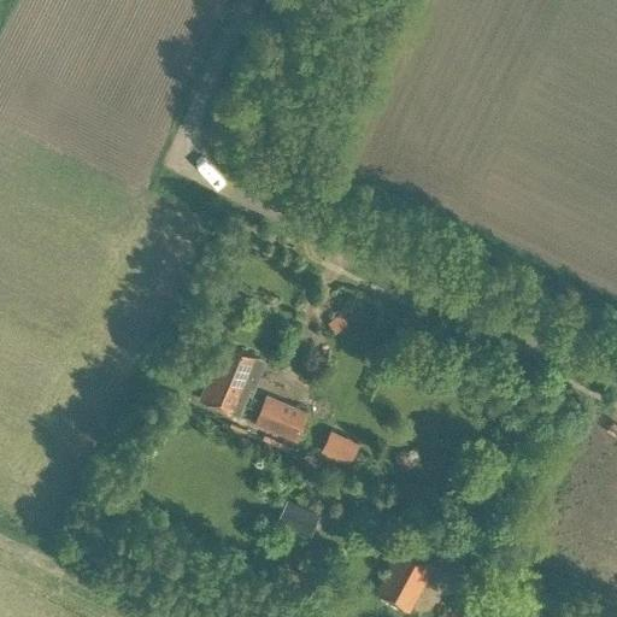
[(253,386),(264,360),(230,346),(227,353),(219,351),(200,398),(238,413),(250,385),(253,386)]
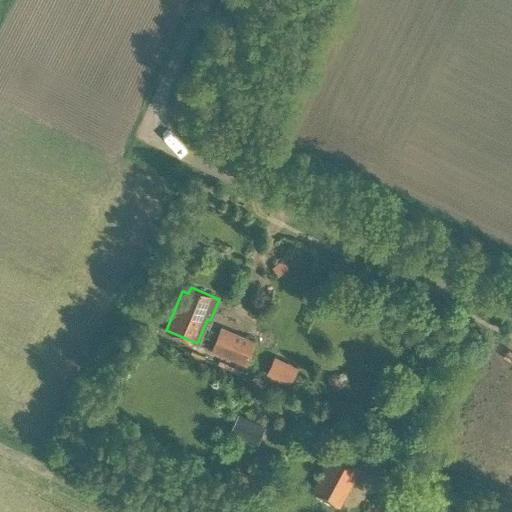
[(212,350),(246,364),(256,341),(221,327),(212,350)]
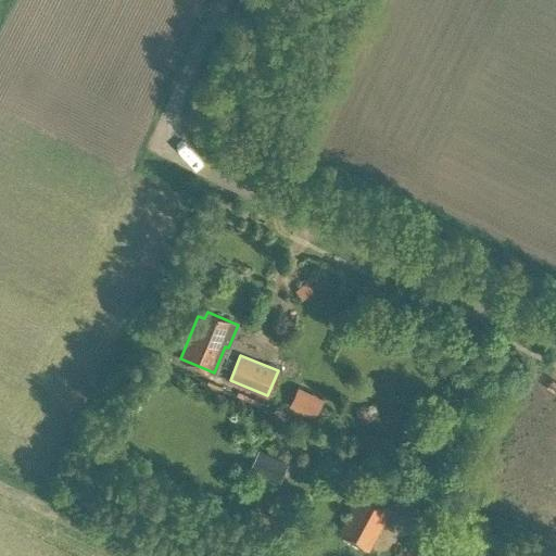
[(325,399),(299,387),(290,406),(316,418),(325,399)]
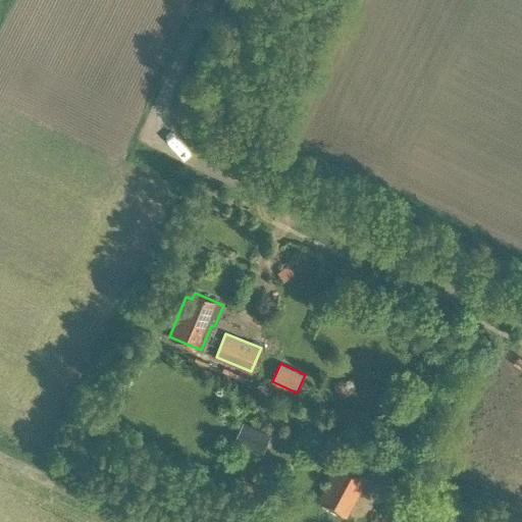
[(252,445),(258,431),(245,424),(238,437),(252,445)]
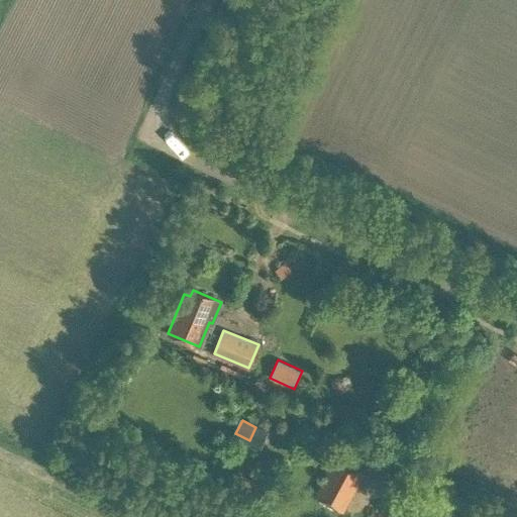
[(342,511),(365,470),(335,453),(312,495),(342,511)]
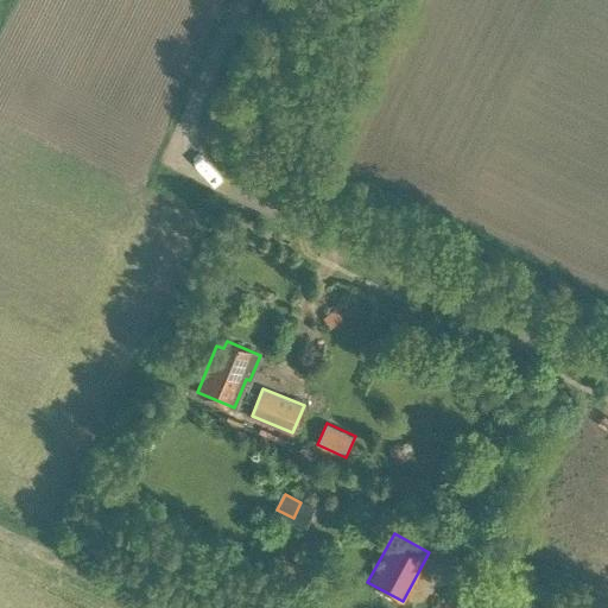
[(481,607),(461,596),(457,602),(449,596),(442,607),(481,607)]
